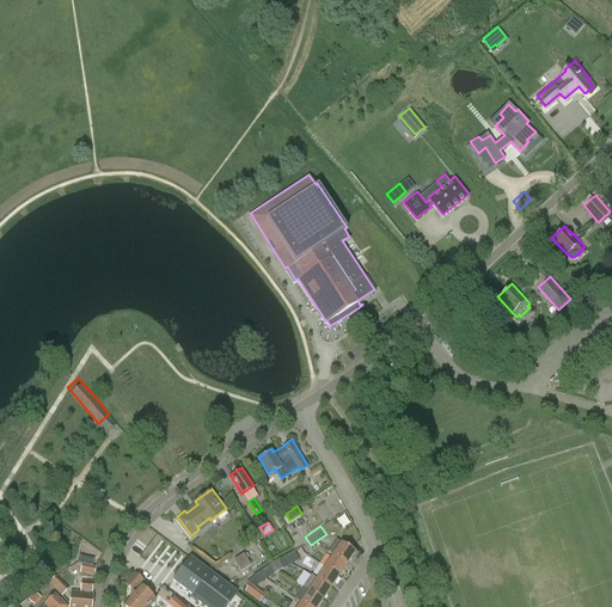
[(150,540),(176,557),(181,549),(147,527),(139,541),(146,545),(150,540)]
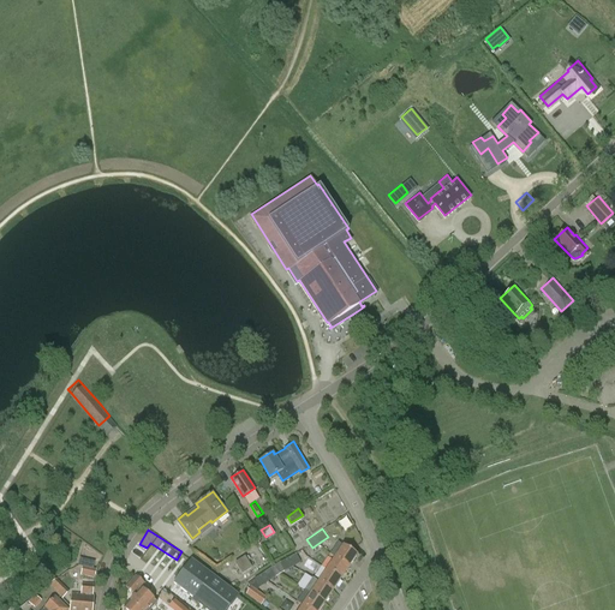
[(348,564),(357,552),(353,550),(342,543),(335,555),(348,564)]
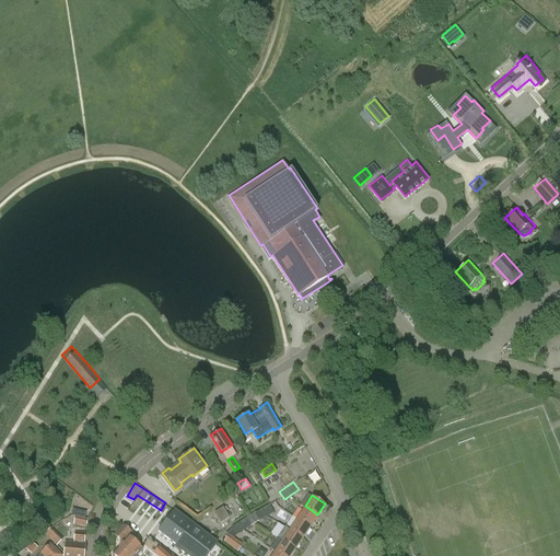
[(270,501),(263,506),(265,510),(263,510),(265,514),(266,514),(273,510),(270,501)]
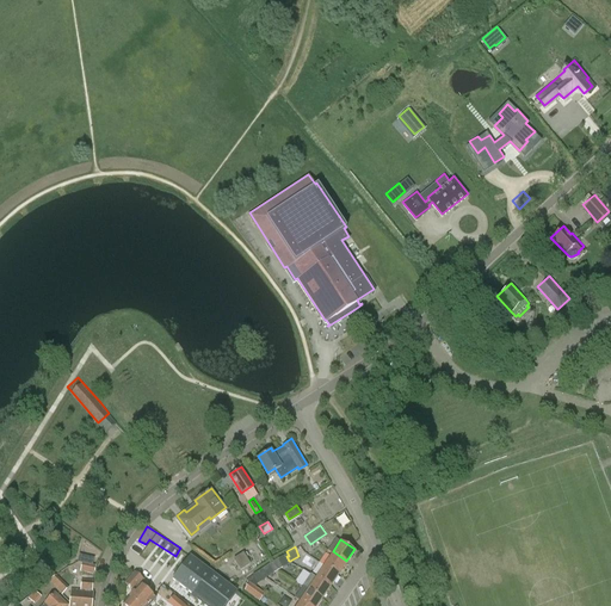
[(240,568),(251,561),(244,550),(233,556),(240,568)]
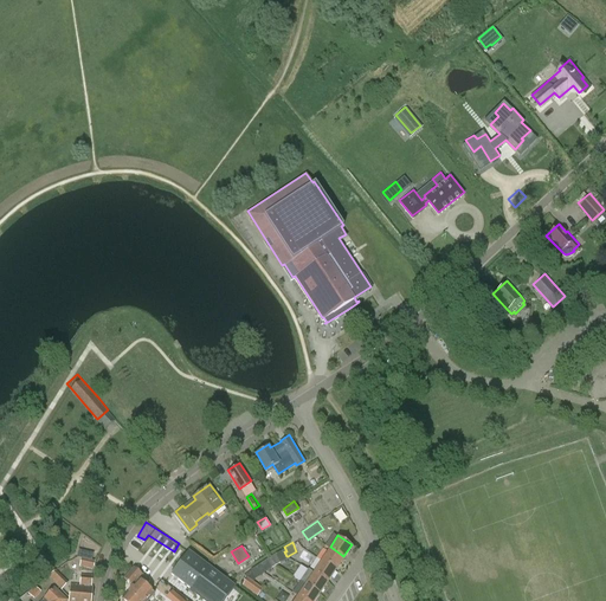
[(287,551),(284,547),(275,551),(279,560),(287,556),(284,551),(287,551)]
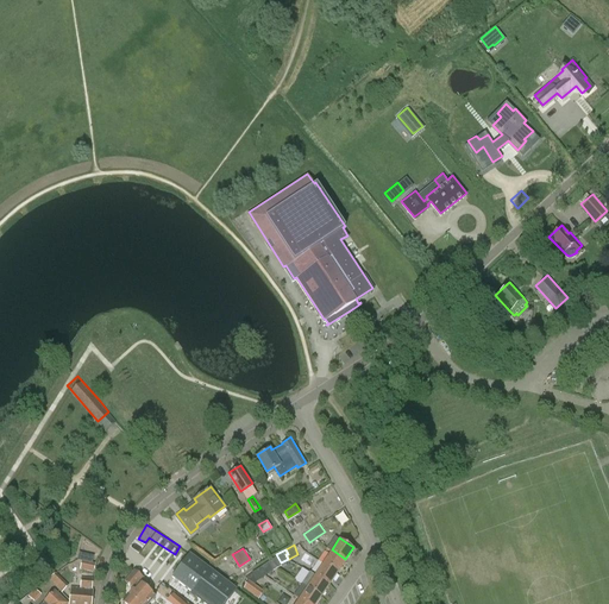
[(332,549),(324,561),(338,571),(345,559),(332,549)]
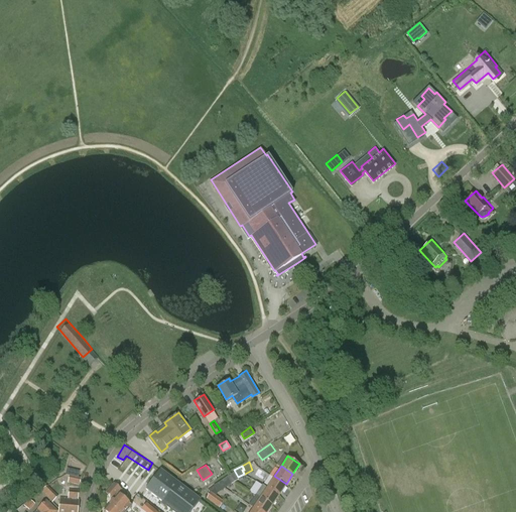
[(177,511),(188,511),(201,497),(192,492),(160,467),(145,487),(177,511)]
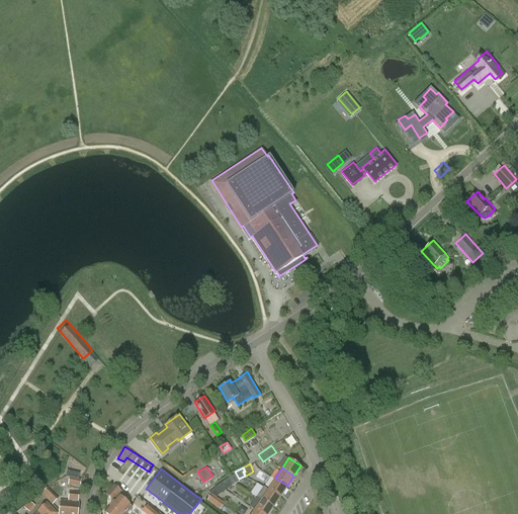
[(68,482),(80,484),(81,477),(69,474),(68,482)]
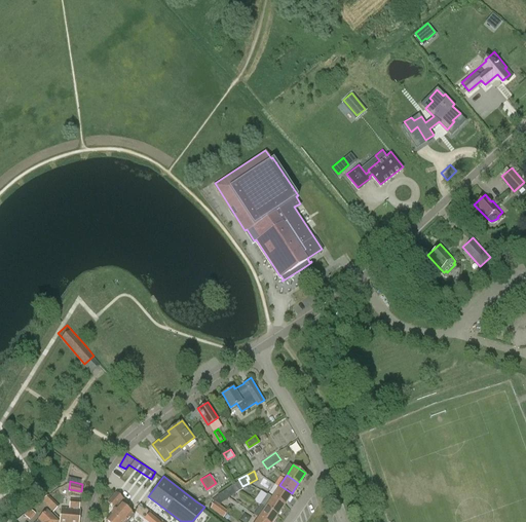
[(231,484),(225,488),(227,491),(226,492),(228,496),(229,495),(235,491),(231,484)]
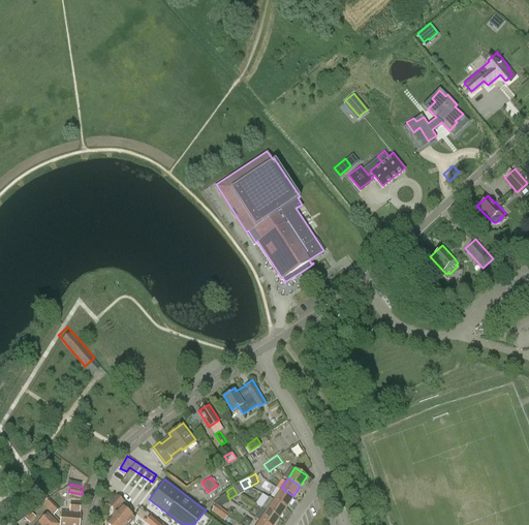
[(293,496),(281,488),(274,498),(286,506),(293,496)]
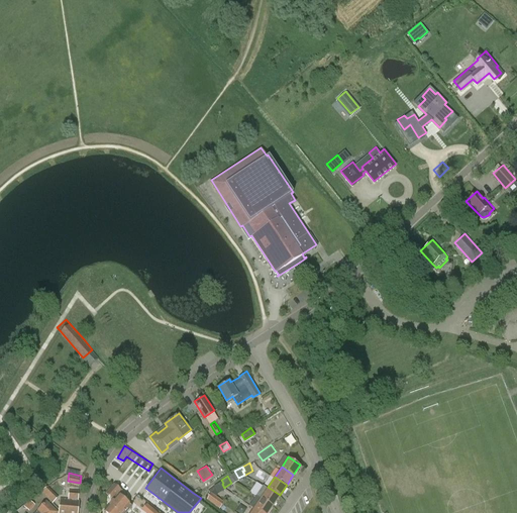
[(256,479),(250,489),(255,492),(262,483),(256,479)]
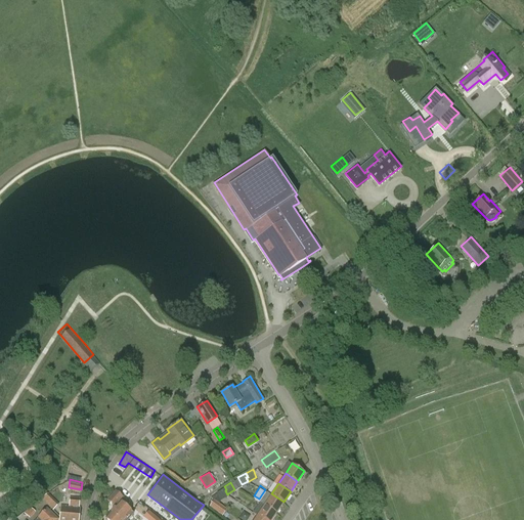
[(226,489),(224,486),(216,490),(221,497),(227,494),(225,490),(226,489)]
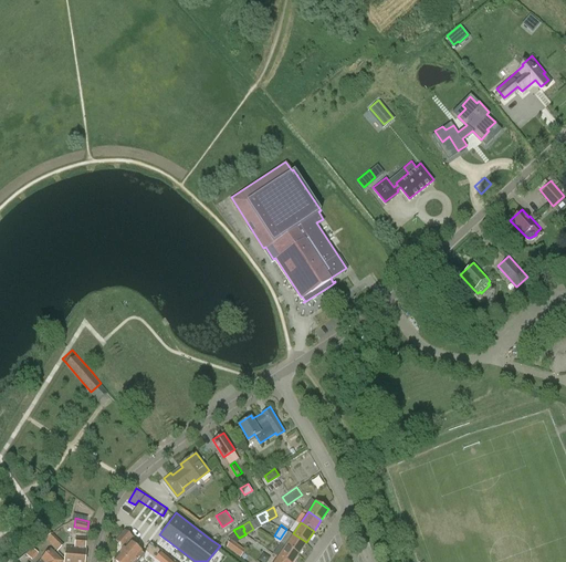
[(136,561),(145,553),(143,551),(129,540),(133,536),(125,528),(116,538),(124,545),(113,559),(116,561),(136,561)]
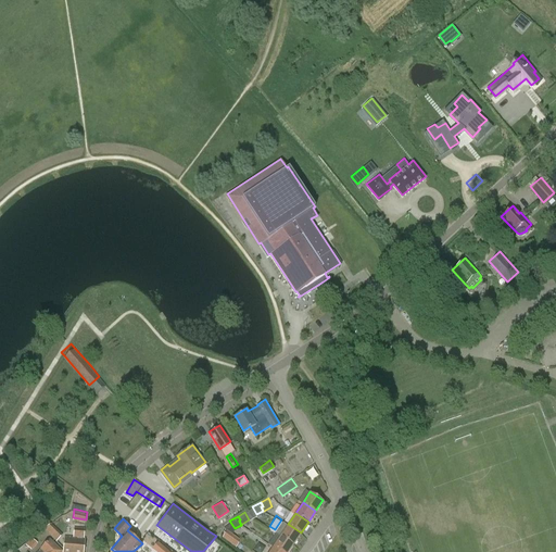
[(57,538),(62,532),(51,521),(45,527),(57,538)]
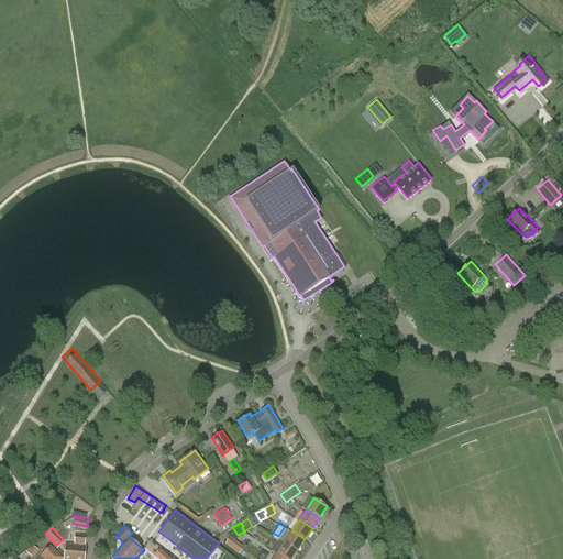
[(305,539),(291,530),(284,541),(297,550),(305,539)]
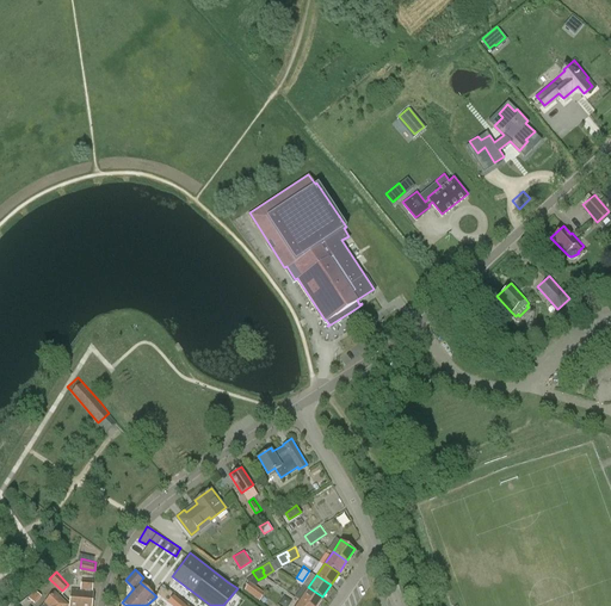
[(90,605),(92,588),(93,577),(81,576),(80,587),(72,586),(69,605),(90,605)]
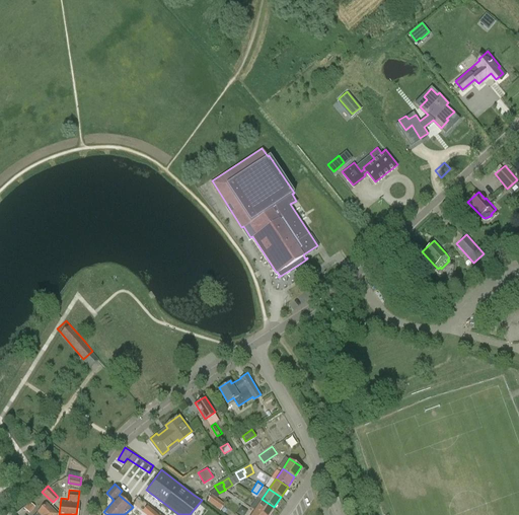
[(209,500),(220,508),(225,501),(213,493),(209,500)]
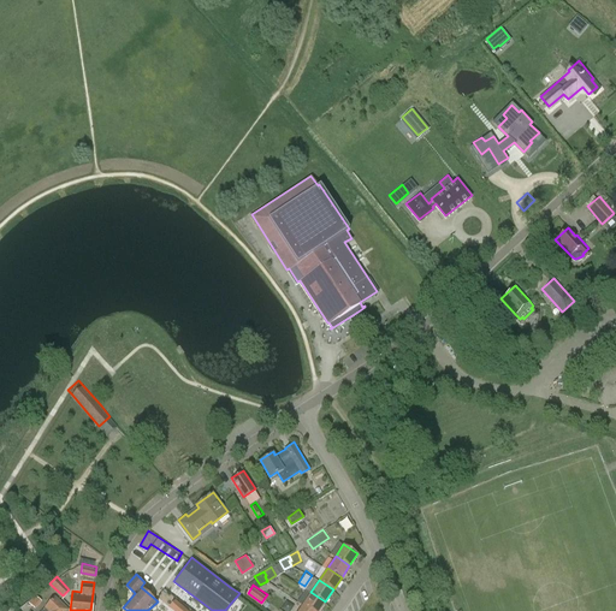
[(297,600),(303,604),(313,610),(318,610),(325,601),(311,592),(304,588),(297,600)]
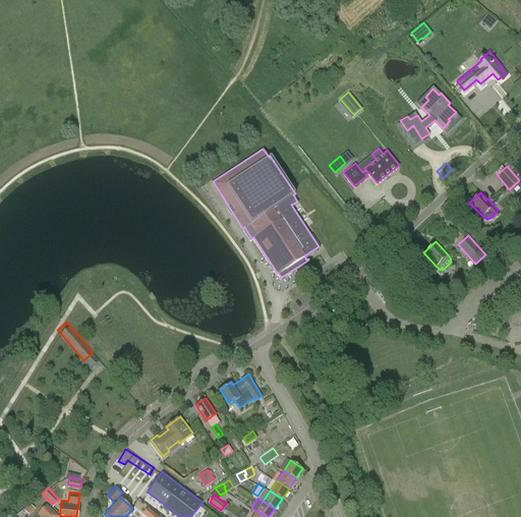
[(31,501),(24,506),(30,512),(37,507),(31,501)]
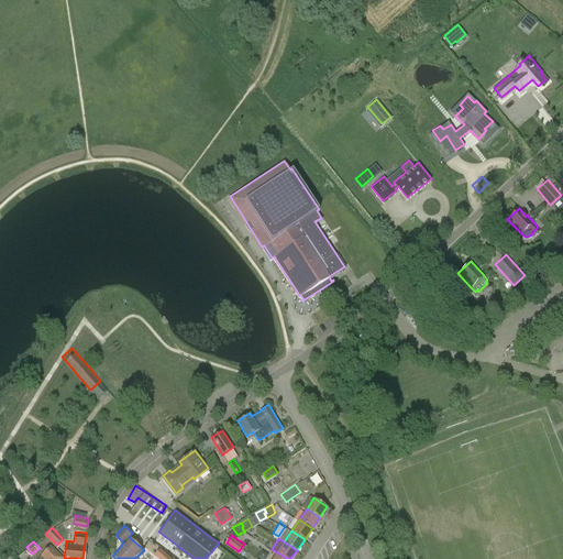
[(25,558),(58,558),(63,556),(50,544),(41,554),(35,558),(30,558),(28,557),(25,558)]
